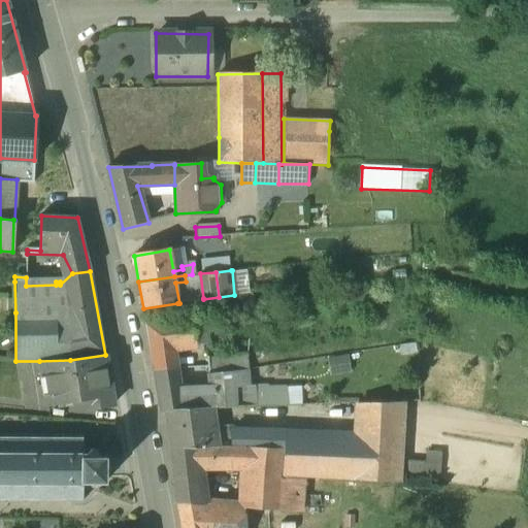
[(219,297),(203,299),(203,298),(193,299),(193,301),(195,312),(221,308),(219,297)]
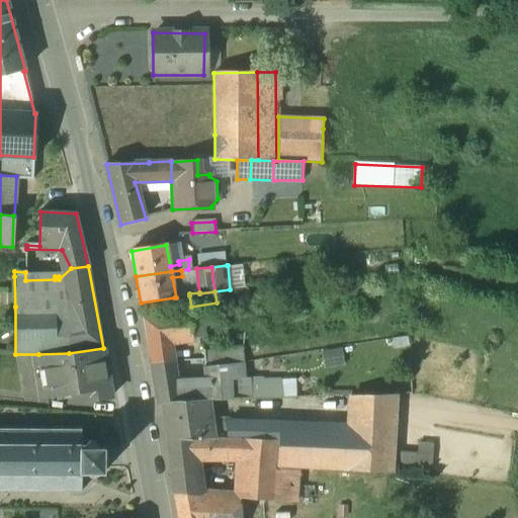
[(176,297),(174,297),(176,309),(191,307),(189,295),(176,297)]
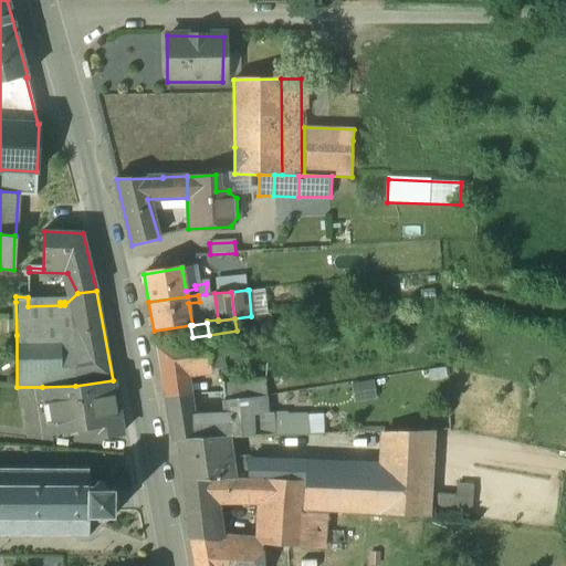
[(203,342),(157,349),(165,396),(189,395),(186,374),(208,370),(203,345),(203,342)]
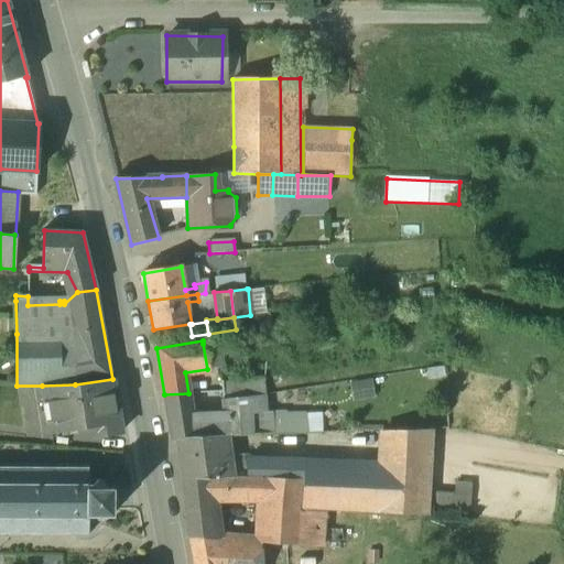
[(223,342),(203,344),(207,369),(219,368),(226,367),(223,342)]
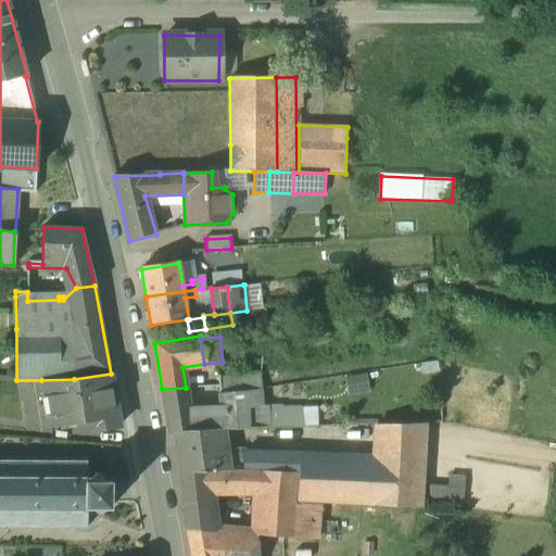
[(258,373),(218,377),(219,389),(219,394),(261,390),(258,373)]
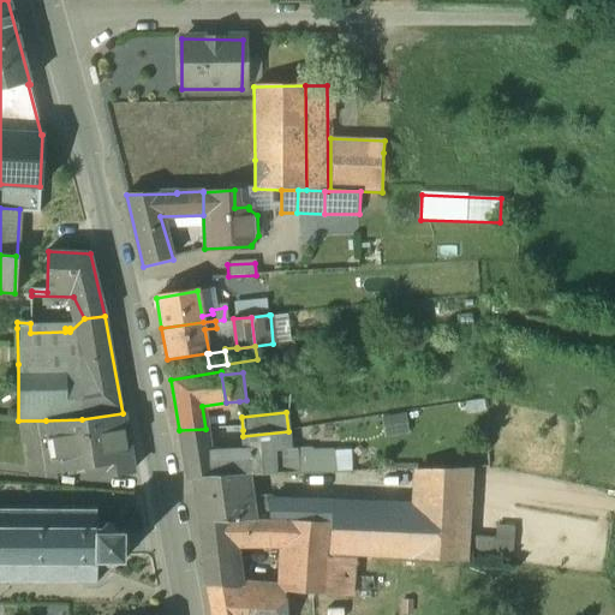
[(123,413),(82,419),(46,421),(54,472),(73,469),(73,472),(85,471),(85,472),(97,471),(99,475),(111,472),(111,476),(132,472),(123,413)]
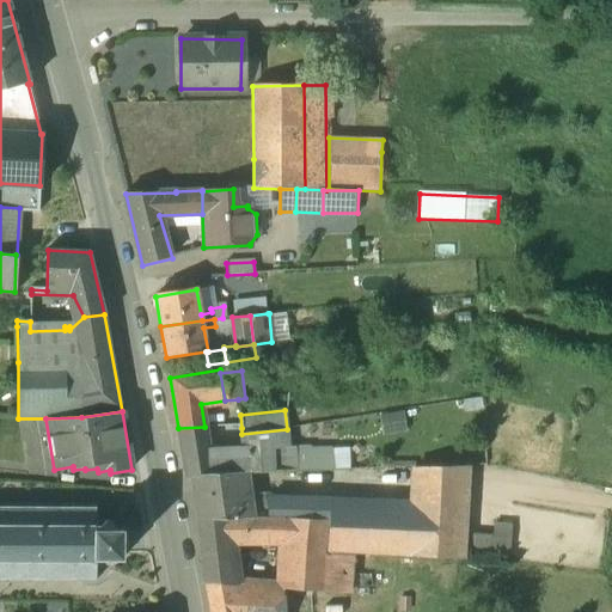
[(403,412),(379,416),(383,435),(407,432),(403,412)]
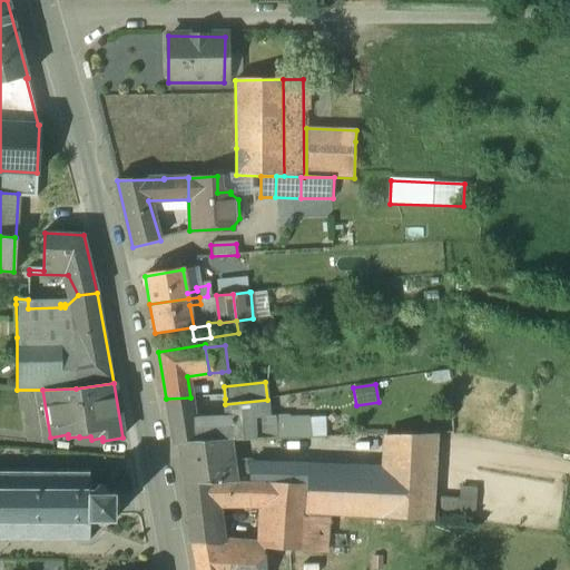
[(190,397),(166,399),(174,443),(177,443),(203,442),(202,422),(194,422),(190,397)]
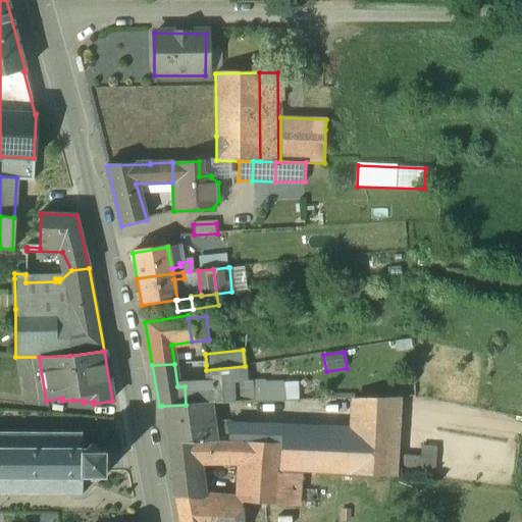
[(245,366),(206,370),(208,384),(232,382),(246,381),(245,366)]
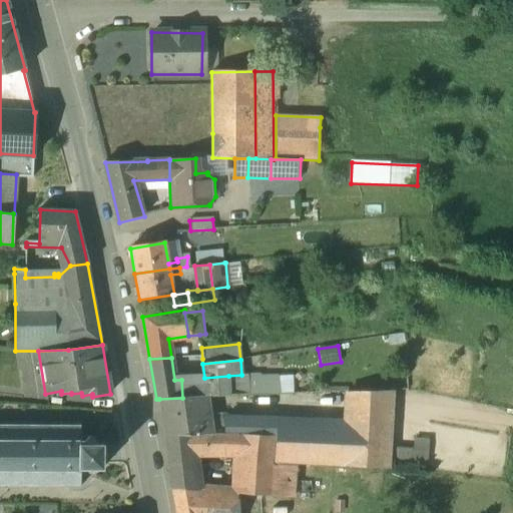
[(260,374),(247,375),(247,395),(280,394),(279,376),(260,376),(260,374)]
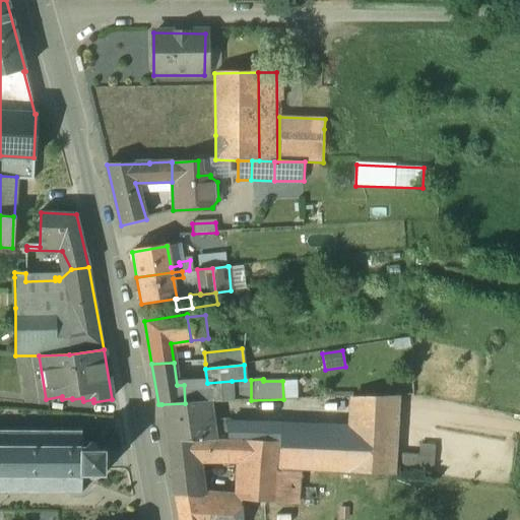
[(245,380),(232,381),(233,401),(251,400),(251,380),(245,380)]
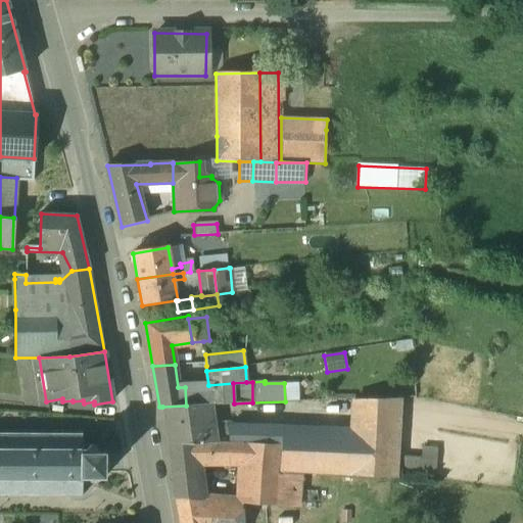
[(208,385),(185,387),(186,406),(208,405),(208,403),(234,403),(233,383),(208,385)]
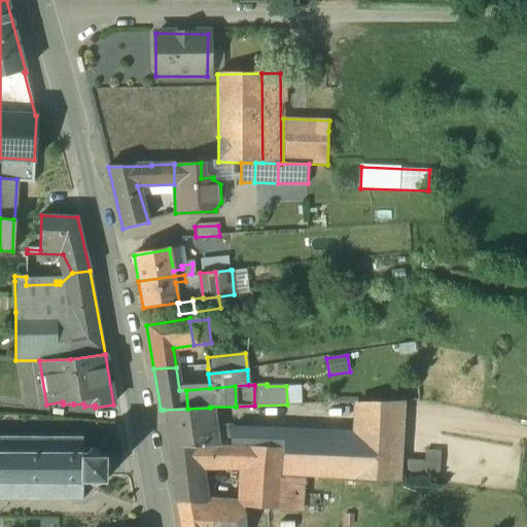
[(300,386),(286,386),(287,405),(301,403),(300,386)]
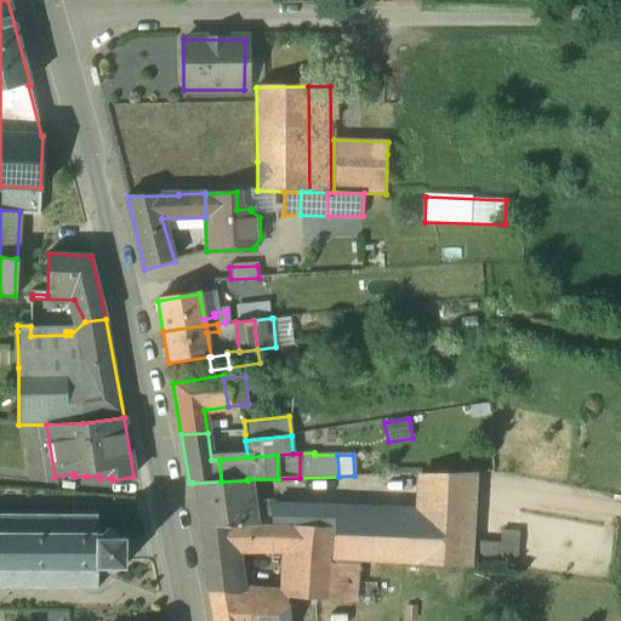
[(473,473),(421,474),(419,514),(415,564),(467,568),(471,512),(473,473)]
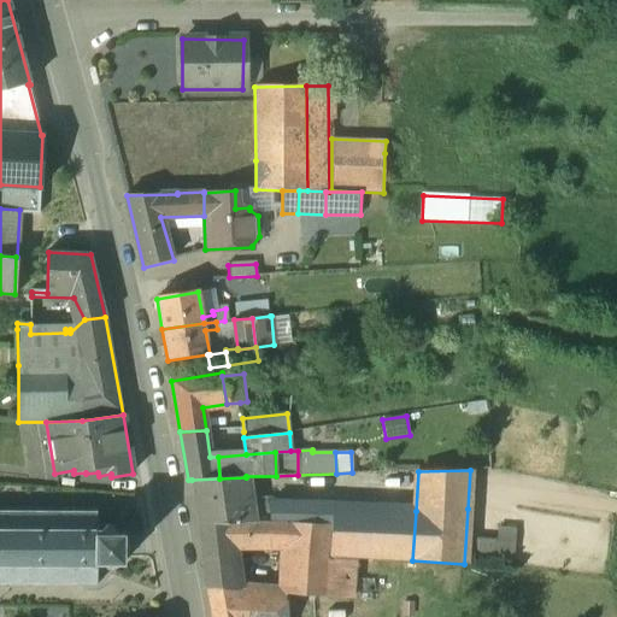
[(219,479),(192,480),(199,523),(252,522),(252,523),(269,523),(270,506),(248,506),(246,477),(219,479)]
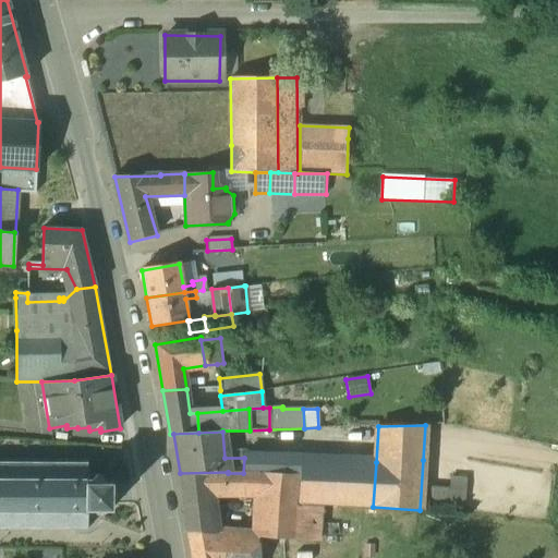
[(376,462),(244,455),(244,458),(243,473),(258,474),(300,475),(298,502),(319,505),(373,507),(376,462)]
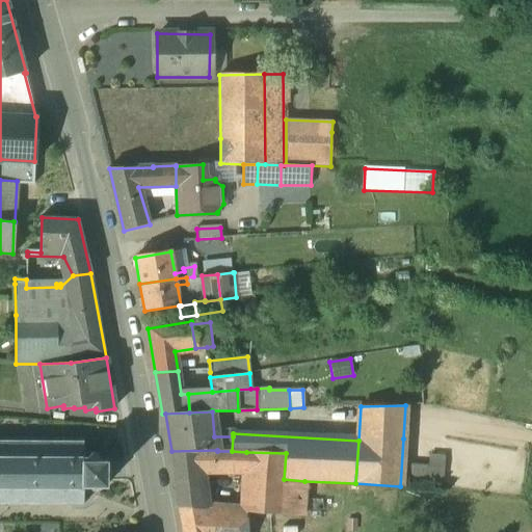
[(23,442),(6,442),(7,439),(4,439),(4,442),(0,442),(0,502),(4,502),(4,505),(7,505),(7,502),(23,502),(23,505),(26,505),(26,502),(42,502),(42,505),(45,505),(45,502),(60,502),(60,506),(63,505),(63,503),(80,503),(82,505),(84,504),(82,501),(83,486),(88,486),(91,490),(96,490),(99,487),(99,484),(103,483),(106,486),(108,484),(105,482),(105,480),(106,480),(106,466),(105,466),(105,463),(108,460),(106,458),(104,461),(99,461),(99,456),(96,452),(91,452),(88,456),(88,458),(83,458),(83,444),(84,442),(82,440),(81,443),(63,443),(63,439),(61,439),(61,443),(45,443),(45,439),(43,439),(43,443),(26,443),(26,439),(23,439),(23,442)]
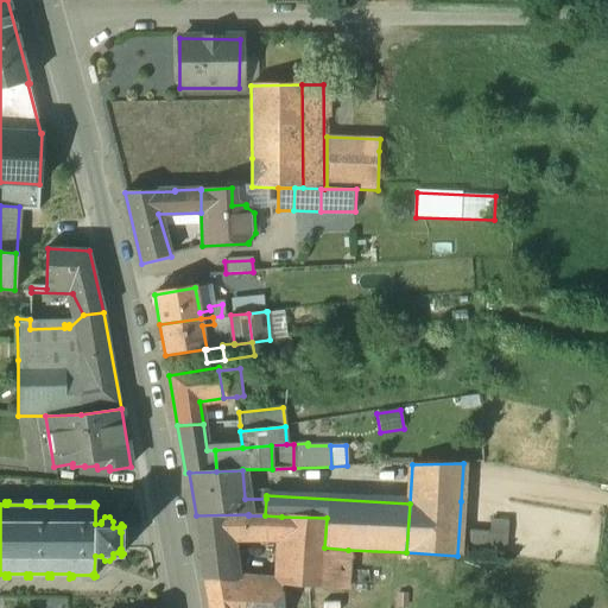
[(248,514),(196,515),(200,556),(222,557),(228,561),(227,538),(280,539),(282,517),(265,515),(248,515),(248,514)]
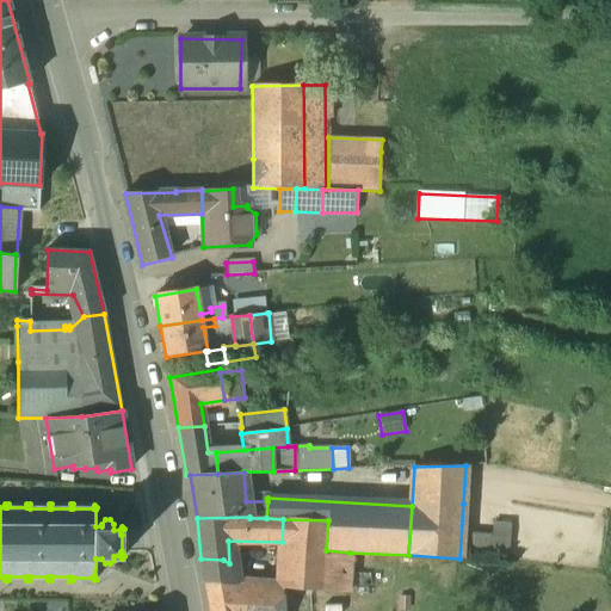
[(328,520),(283,519),(282,542),(278,586),(278,588),(282,588),(347,593),(350,553),(326,550),(328,520)]
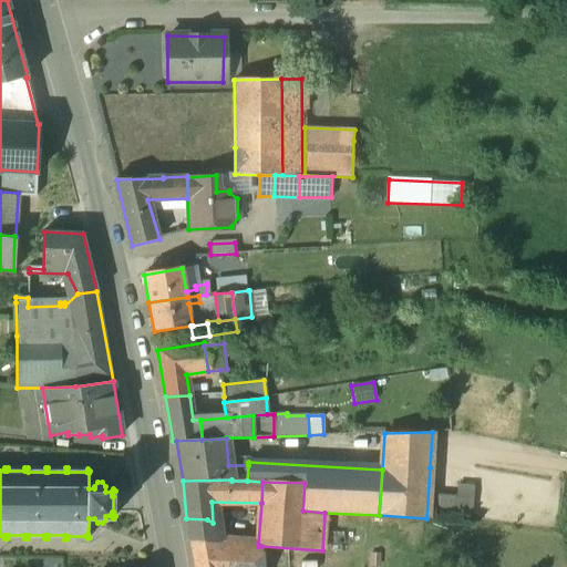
[(460,484),(459,495),(440,495),(440,512),(476,513),(476,484),(460,484)]
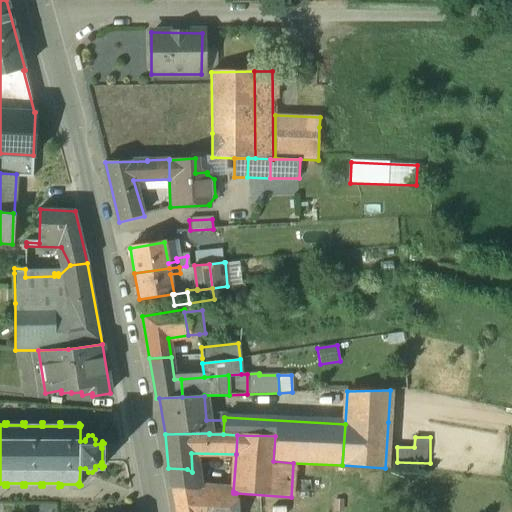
[(187,469),(168,468),(170,489),(172,489),(176,511),(235,511),(236,493),(233,493),(233,491),(193,489),(192,472),(187,469)]
